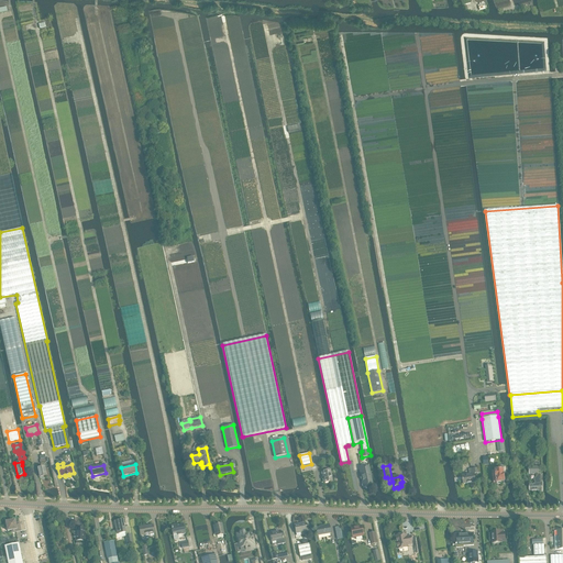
[(37,468),(40,477),(46,476),(44,466),(37,468)]
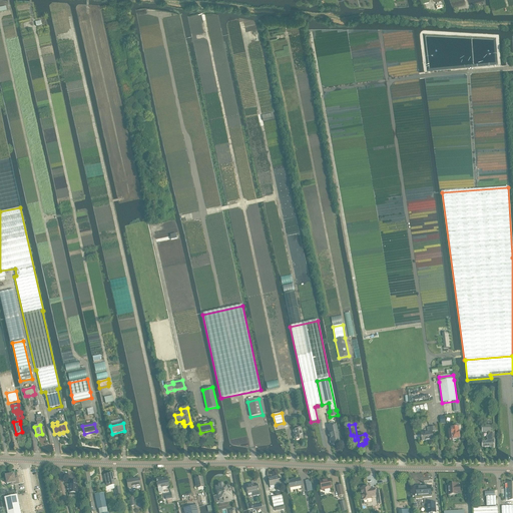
[(331,445),(333,445),(334,445),(336,445),(337,444),(339,443),(337,431),(336,425),(327,427),(329,433),(331,445)]
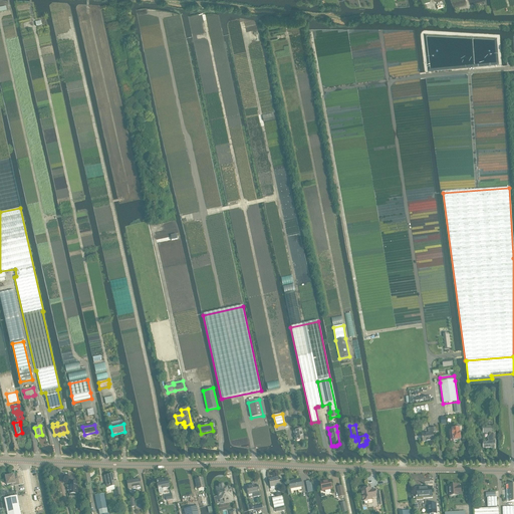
[(459,441),(461,441),(459,426),(456,426),(457,430),(452,431),(450,432),(451,442),(454,442),(454,443),(455,444),(458,443),(459,443),(459,441)]
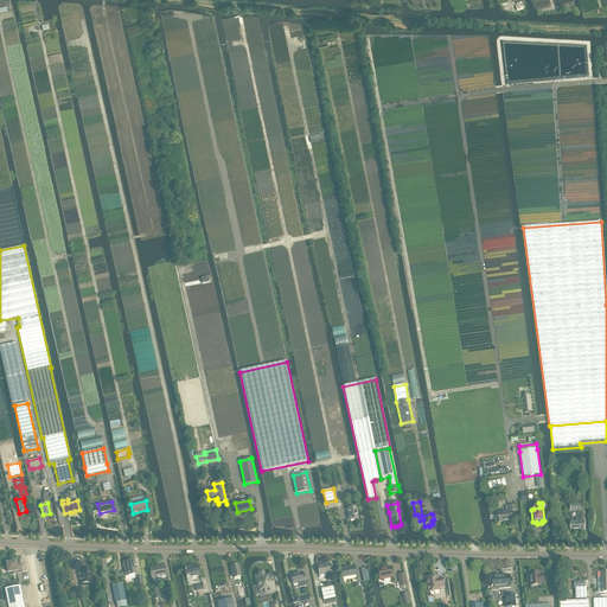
[(576,522),(576,524),(570,524),(572,531),(585,530),(585,522),(583,522),(583,512),(582,512),(582,504),(570,504),(570,512),(579,512),(577,516),(576,517),(576,518),(576,519),(576,521),(576,522)]
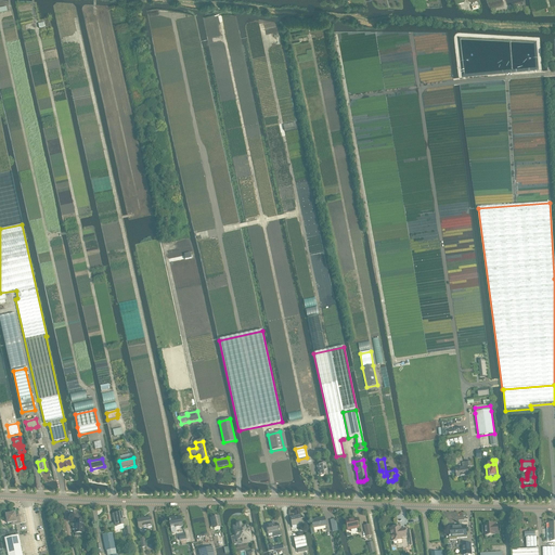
[(469,476),(467,468),(472,467),(472,462),(464,463),(465,468),(455,470),(456,478),(469,476)]
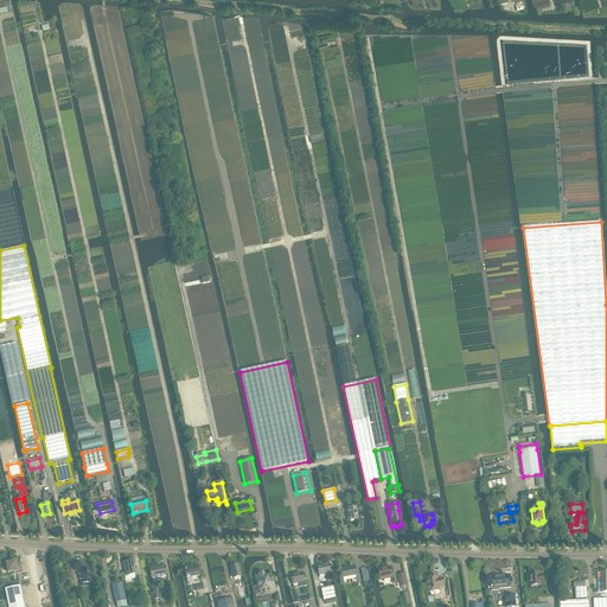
[(349,521),(358,519),(356,508),(347,509),(349,521)]
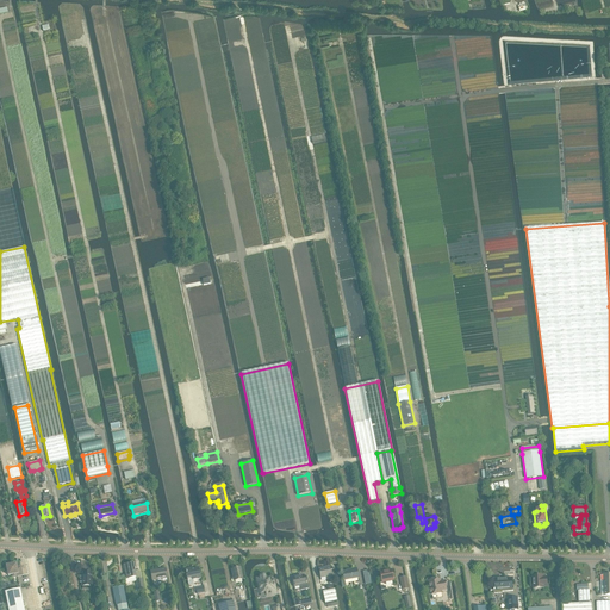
[(12,576),(12,578),(22,576),(20,567),(17,568),(16,564),(6,566),(8,576),(12,576)]
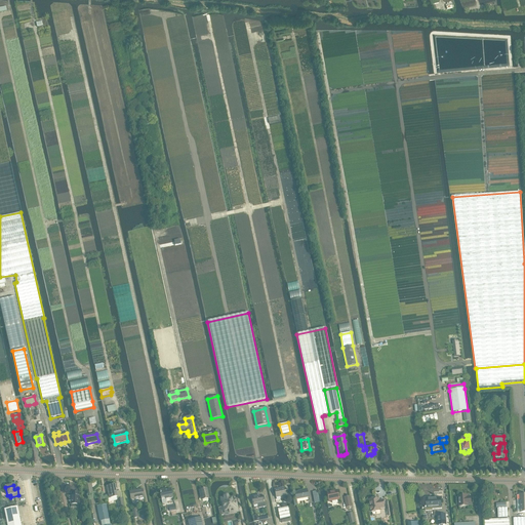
[(109,498),(117,497),(114,485),(107,487),(109,498)]
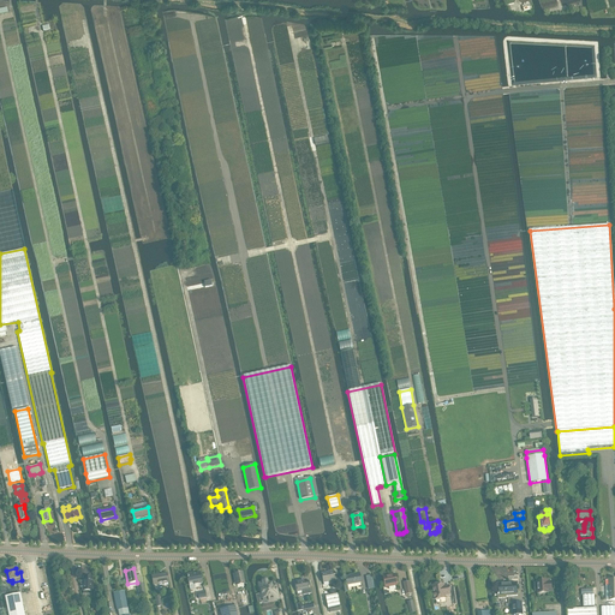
[(236,586),(245,584),(243,572),(233,574),(236,586)]
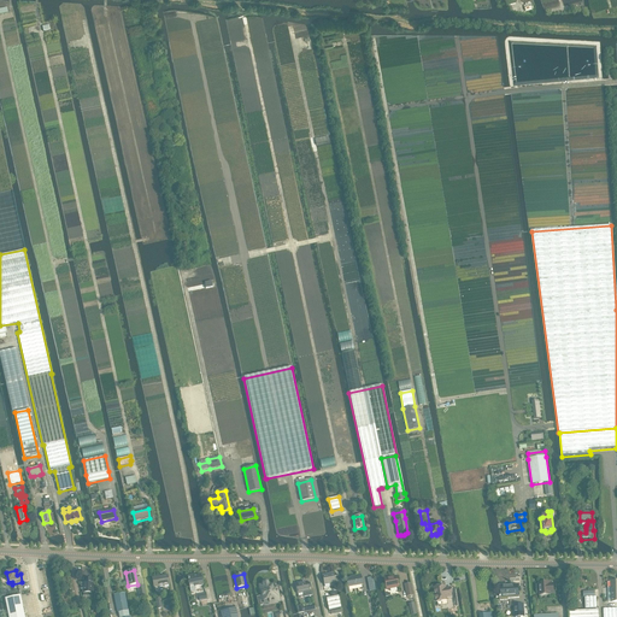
[(329,585),(330,586),(336,585),(334,575),(323,576),(324,586),(329,585)]
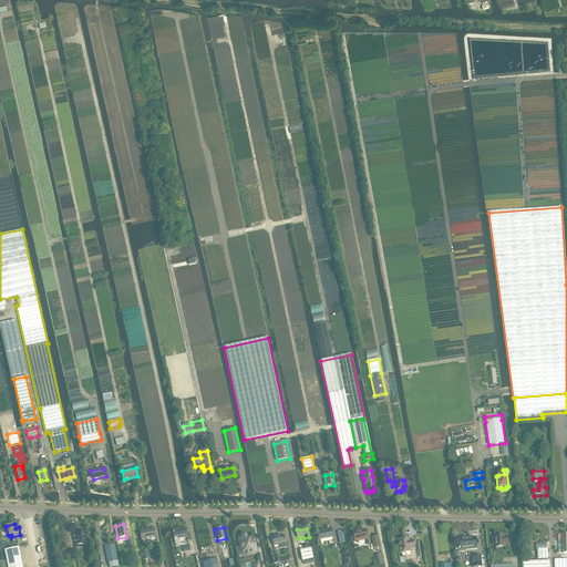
[(332,538),(330,528),(325,531),(326,531),(318,533),(319,540),(332,538)]
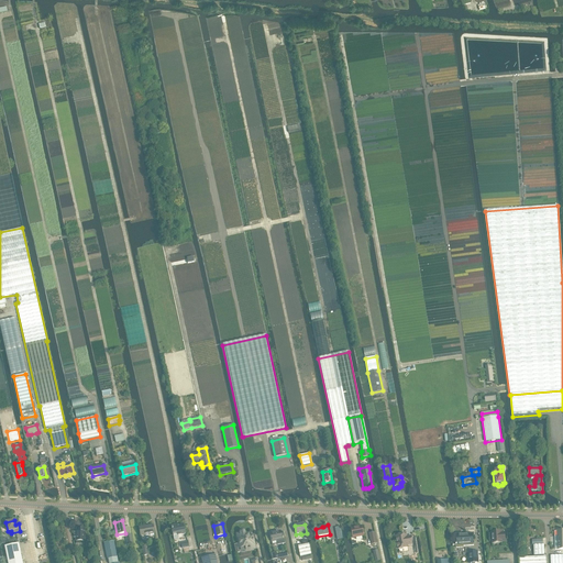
[(140,537),(154,534),(152,526),(139,528),(140,537)]
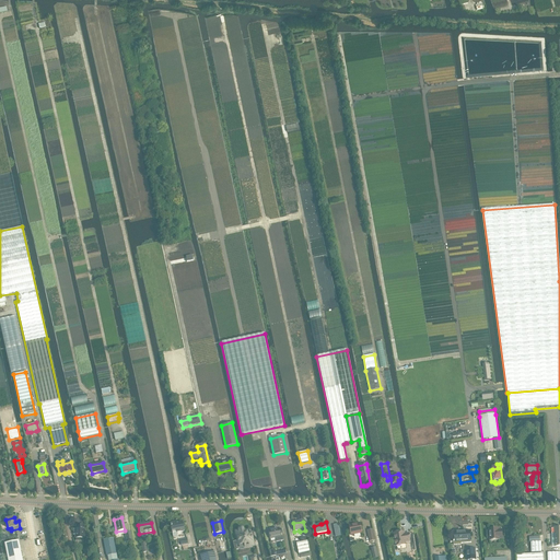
[(176,533),(176,534),(184,532),(183,526),(182,526),(181,523),(175,524),(174,523),(170,524),(171,526),(170,526),(171,527),(172,533),(176,533)]
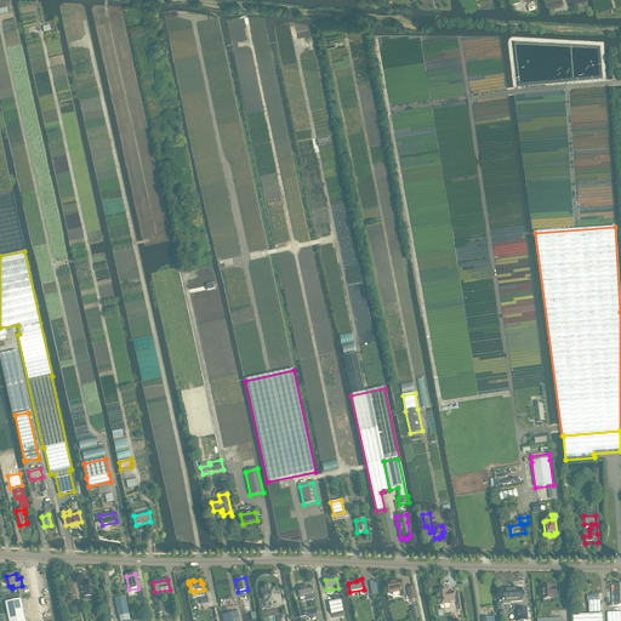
[(388,594),(400,592),(398,581),(386,584),(388,594)]
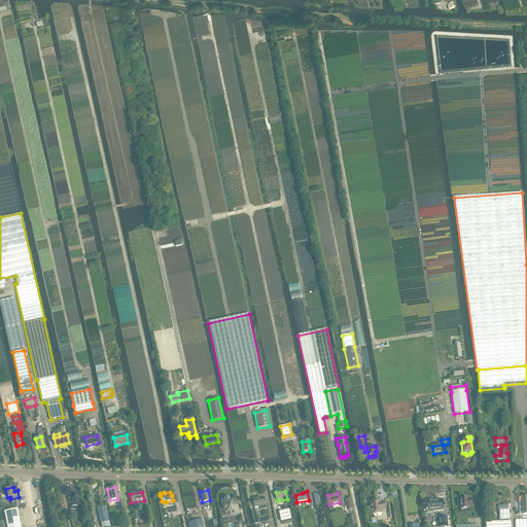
[(230,501),(229,498),(229,497),(227,497),(226,496),(225,497),(224,497),(224,498),(224,499),(221,500),(224,513),(230,512),(230,515),(238,513),(237,511),(238,511),(237,501),(233,502),(233,500),(230,501)]
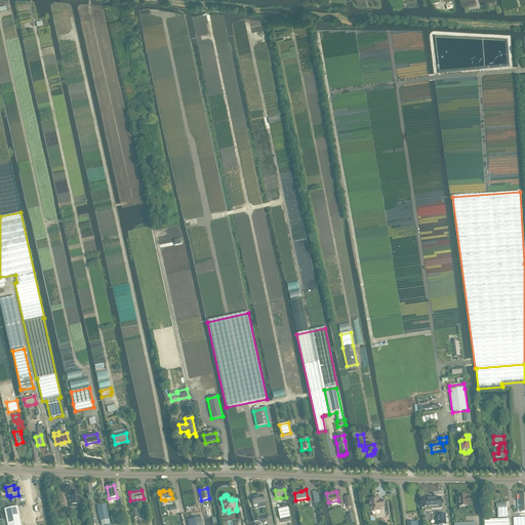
[(253,506),(257,505),(258,509),(266,508),(265,502),(263,503),(261,495),(251,498),(253,506)]
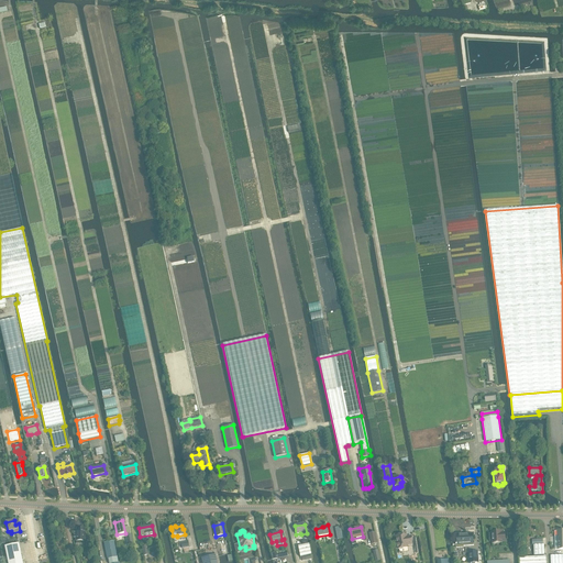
[(494,532),(492,532),(493,544),(501,543),(501,542),(505,541),(505,533),(501,533),(500,532),(497,532),(496,531),(494,531),(494,532)]
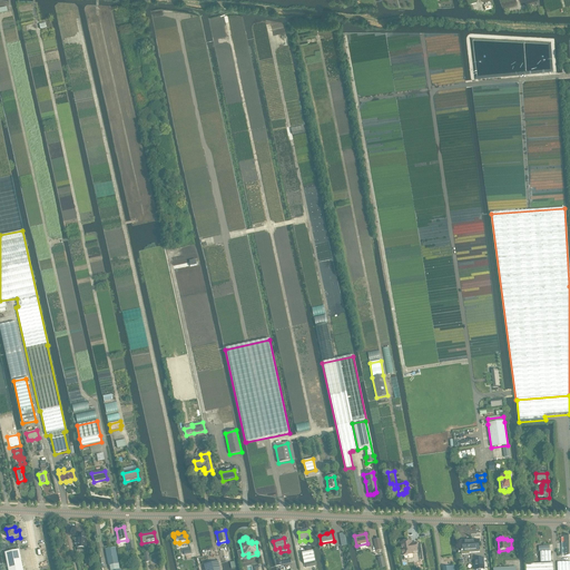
[(465,540),(462,541),(462,547),(461,547),(462,556),(468,554),(468,553),(480,552),(479,541),(465,542),(465,540)]
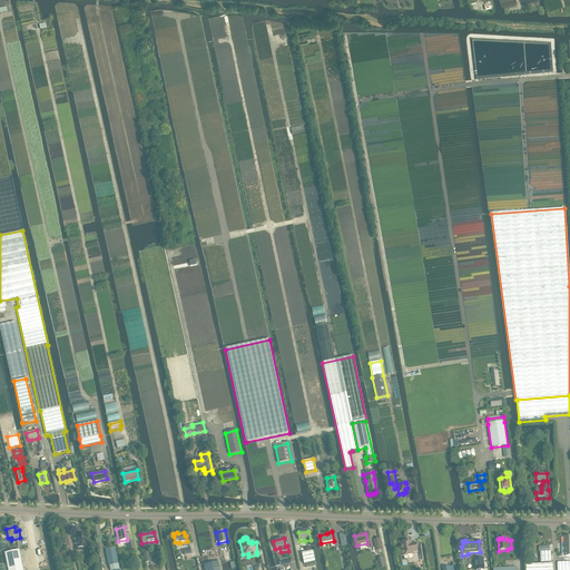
[(402,551),(401,551),(402,554),(402,556),(403,556),(403,557),(404,556),(404,557),(408,557),(409,556),(413,554),(413,552),(418,552),(416,543),(412,543),(411,541),(401,543),(402,551)]
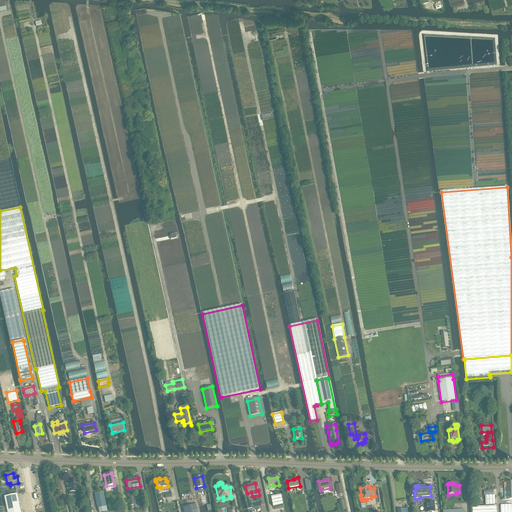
[(103,492),(94,494),(97,508),(98,508),(98,511),(105,511),(107,511),(106,507),(103,492)]
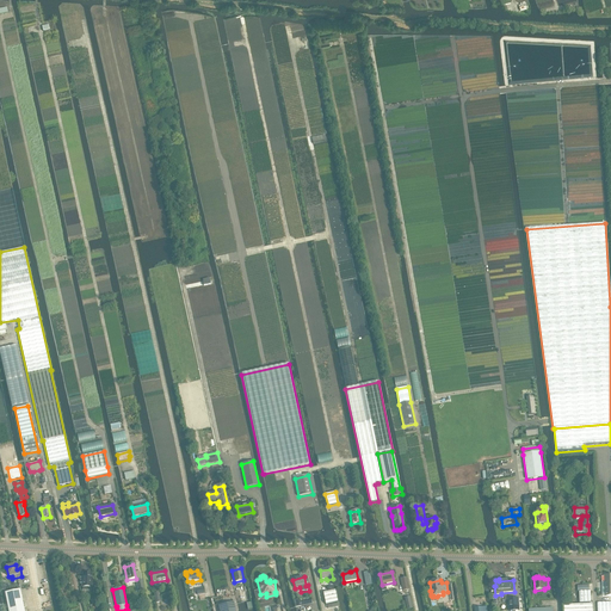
[(8,610),(24,610),(19,591),(5,593),(8,610)]
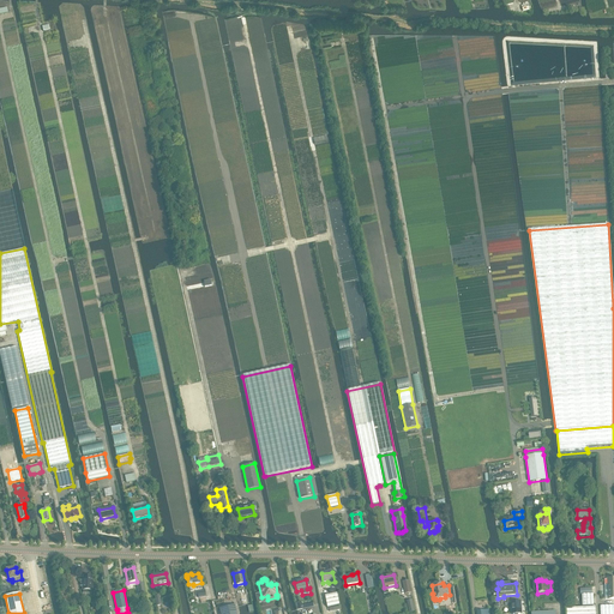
[(337,594),(325,596),(327,608),(339,606),(337,594)]
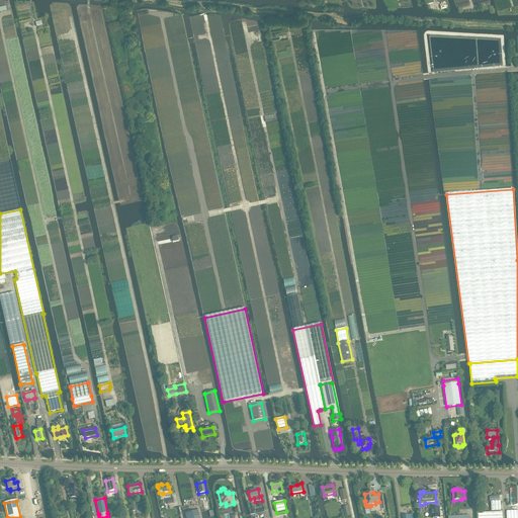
[(491,502),(491,511),(501,511),(501,502),(491,502)]
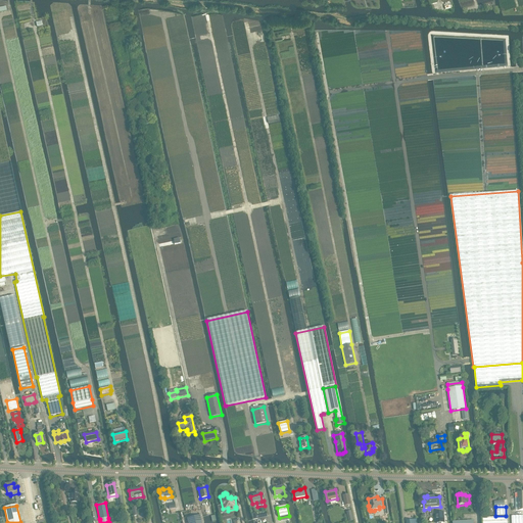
[(437,513),(438,519),(435,519),(435,522),(439,522),(444,522),(443,513),(437,513)]
